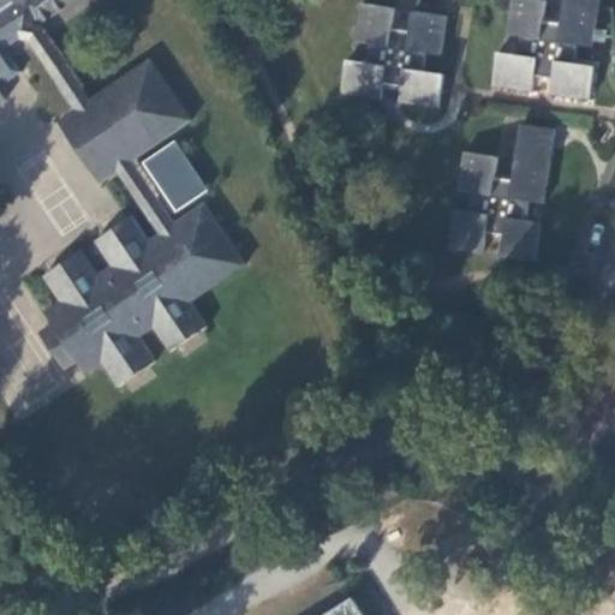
[(0,0),(0,106),(6,102),(0,91),(0,77),(1,77),(5,83),(18,75),(4,49),(21,39),(24,21),(37,27),(76,0),(0,0)]
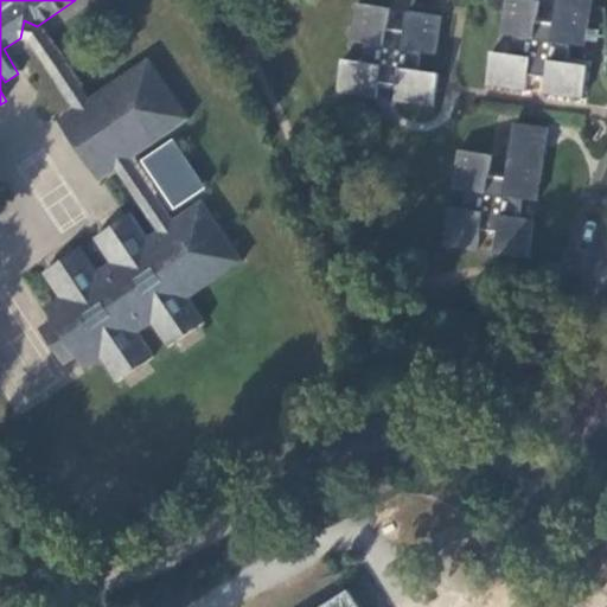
[(583,46),(589,0),(558,0),(555,25),(535,21),(538,4),(516,0),(505,0),(500,36),(515,37),(511,56),(493,53),(487,85),(524,90),(526,76),(547,78),(544,94),(581,98),(586,68),(566,64),(569,45),(583,46)]
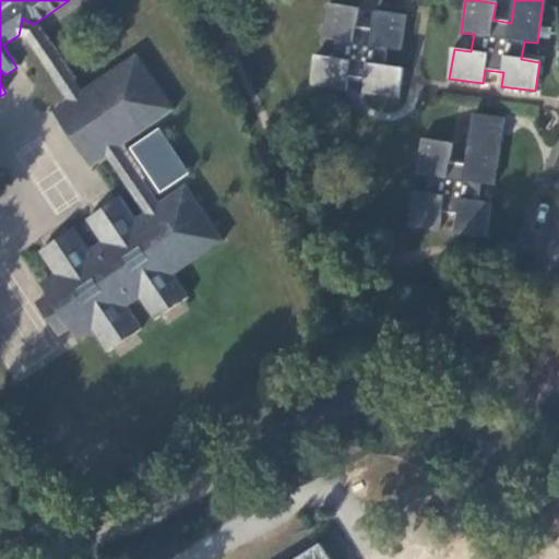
[(399,50),(404,18),(376,13),(373,31),(355,27),(357,10),(330,7),(324,39),(336,42),(333,58),(316,56),(311,86),(345,91),(347,76),(365,80),(364,93),(396,98),(401,69),(384,66),(387,48),(399,50)]
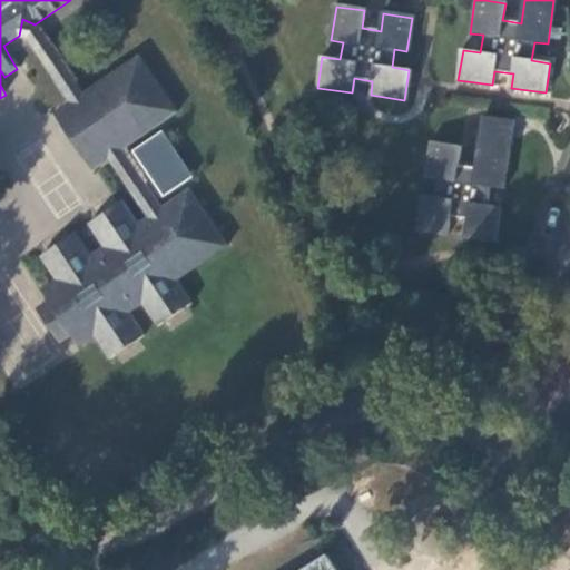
[(22,19),(19,36),(27,38),(68,101),(52,112),(90,169),(106,158),(146,217),(158,209),(119,150),(175,112),(137,57),(81,94),(35,25),(22,19)]
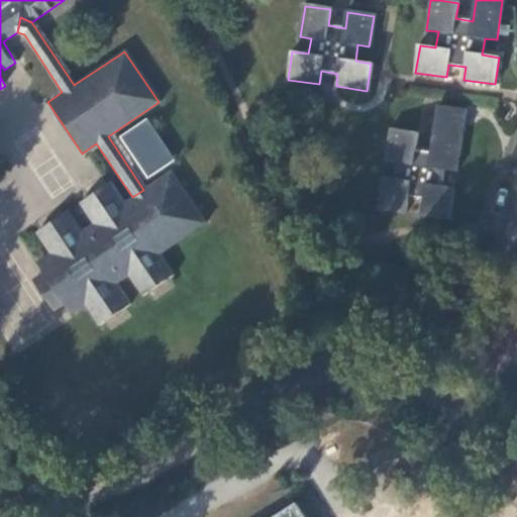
[(455,172),(464,111),(438,107),(431,152),(415,151),(418,134),(390,130),(385,162),(399,164),(395,181),(383,179),(378,210),(405,213),(408,196),(424,199),(422,216),(449,219),(454,189),(441,187),(443,171),(455,172)]
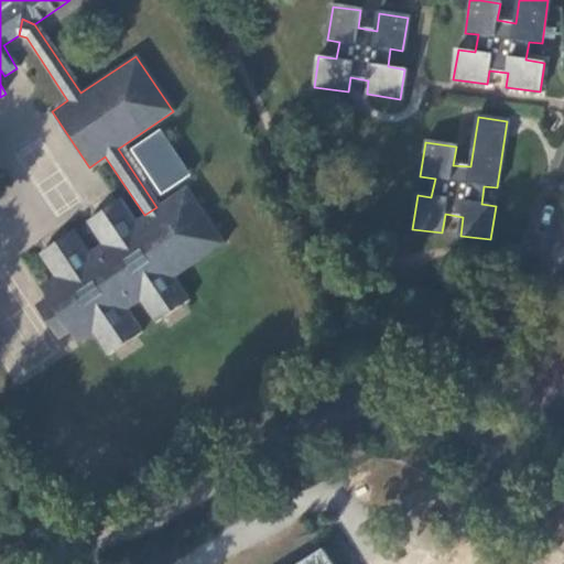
[(221,246),(184,190),(156,207),(144,215),(133,223),(118,199),(85,223),(100,246),(86,255),(71,231),(36,253),(52,277),(38,286),(44,296),(68,333),(75,343),(89,333),(105,356),(138,333),(123,310),(137,301),(152,324),(186,302),(171,279),(221,246)]
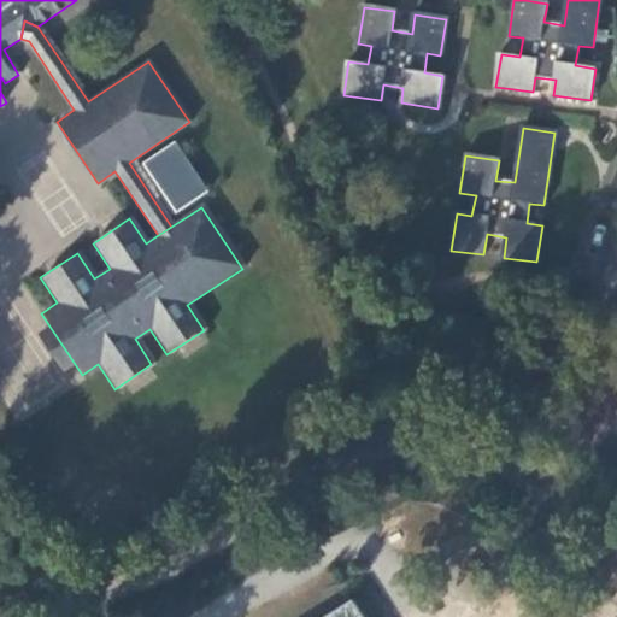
[(75,364),(48,324),(35,333),(62,372),(75,364)]
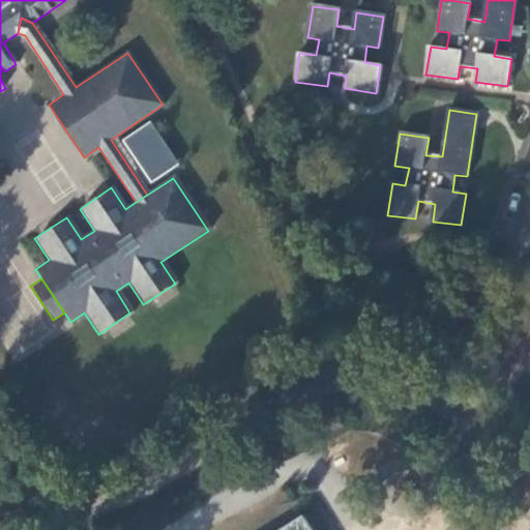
[(310,529),(303,520),(287,529),(310,529)]
